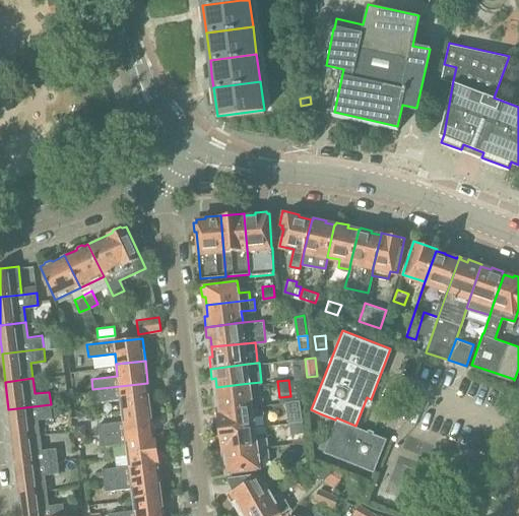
[(147,383),(92,389),(93,400),(120,397),(121,408),(150,404),(147,383)]
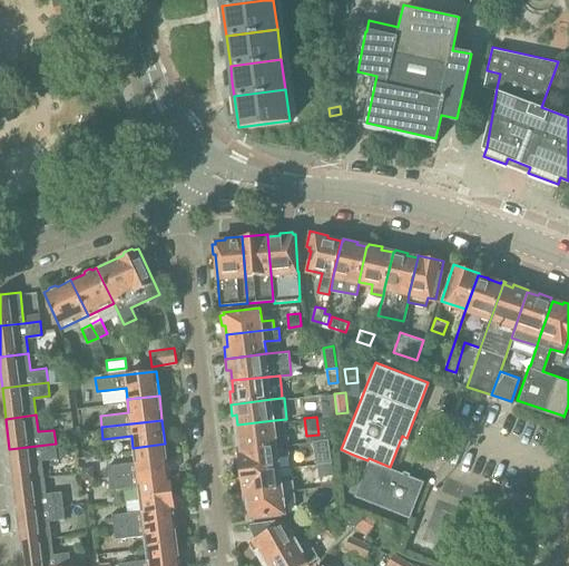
[(237,427),(234,428),(235,438),(238,438),(241,448),(287,442),(286,432),(275,433),(274,420),(237,425),(237,427)]
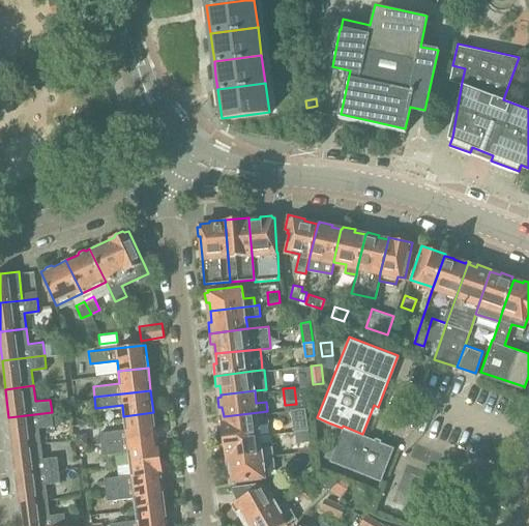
[(224,416),(219,417),(223,439),(260,434),(259,421),(268,420),(267,411),(224,416)]
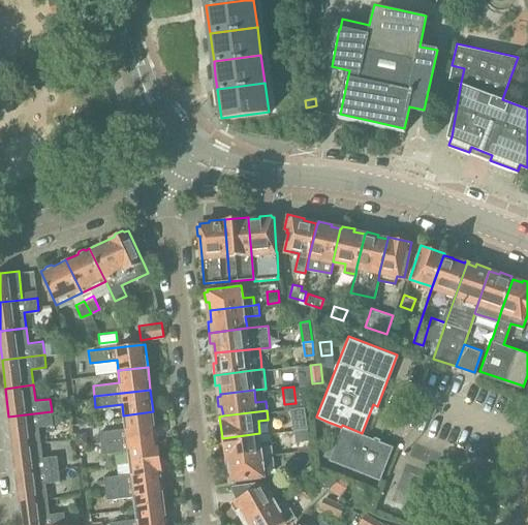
[(52,411),(8,417),(12,444),(40,441),(38,426),(54,424),(52,411)]
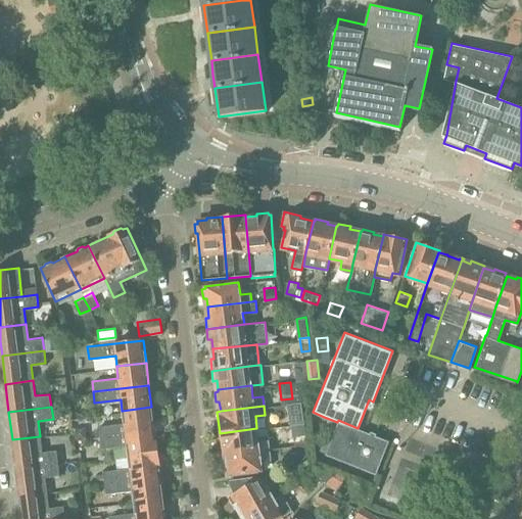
[(123,422),(97,425),(98,436),(154,429),(151,407),(122,411),(123,422)]
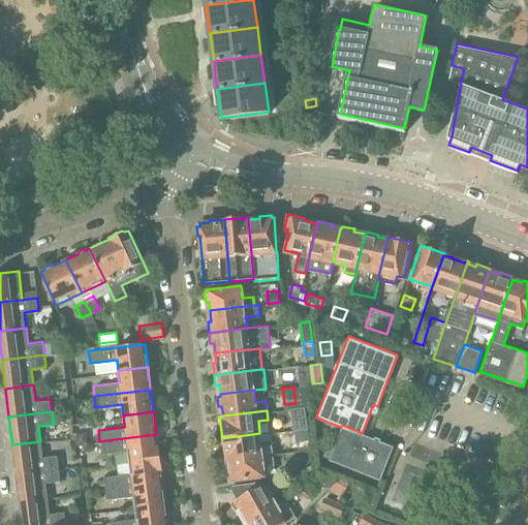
[(306,420),(291,421),(292,429),(294,429),(307,428),(307,427),(306,420)]
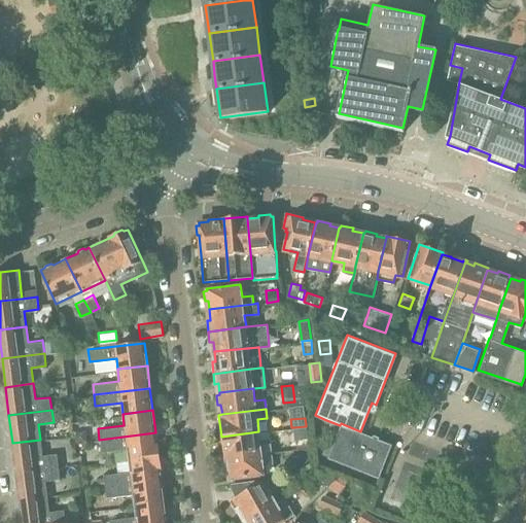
[(341,423),(340,425),(334,441),(327,456),(378,477),(391,444),(360,431),(341,423)]
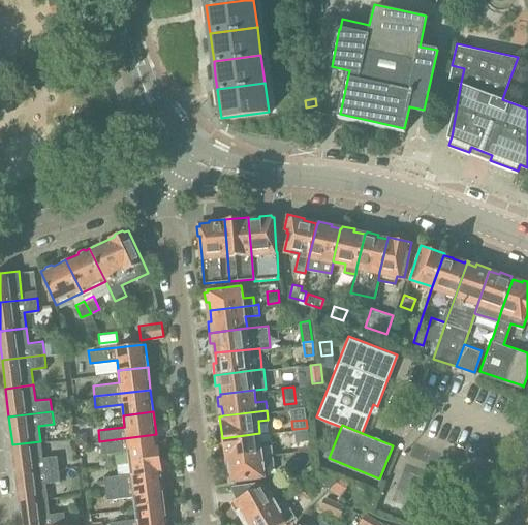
[(310,449),(307,428),(294,429),(298,450),(310,449)]
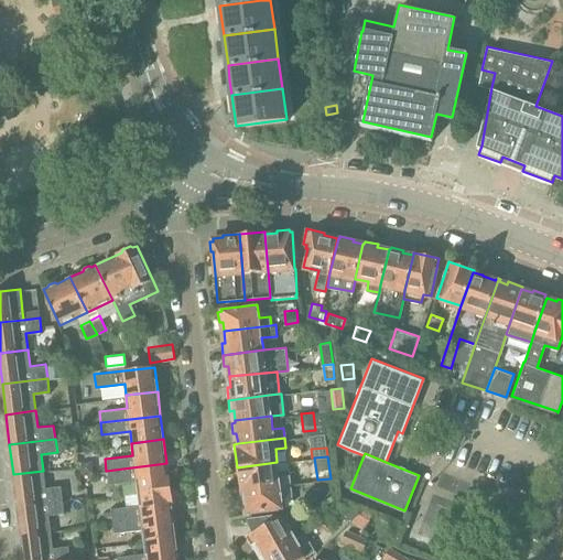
[(90,460),(80,461),(80,472),(91,471),(90,460)]
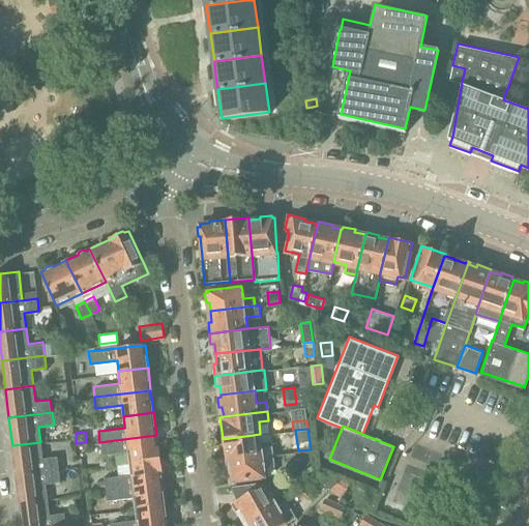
[(260,434),(223,439),(225,459),(229,459),(273,454),(272,444),(270,433),(260,434)]
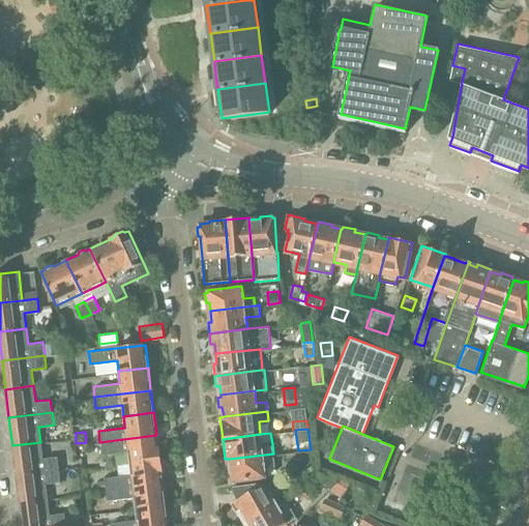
[(156,435),(99,442),(101,454),(127,450),(128,461),(159,458),(156,435)]
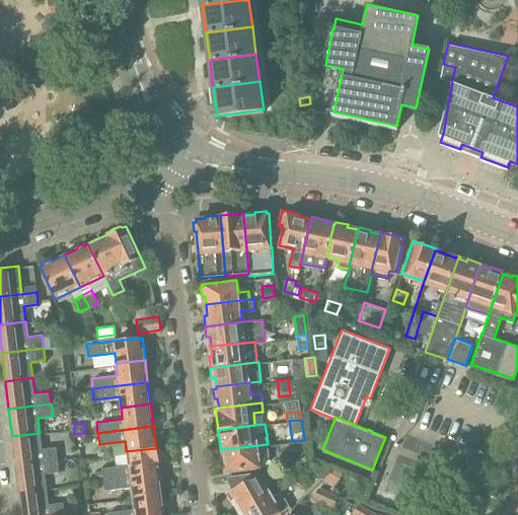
[(40,433),(12,436),(15,463),(57,458),(56,446),(42,448),(40,433)]
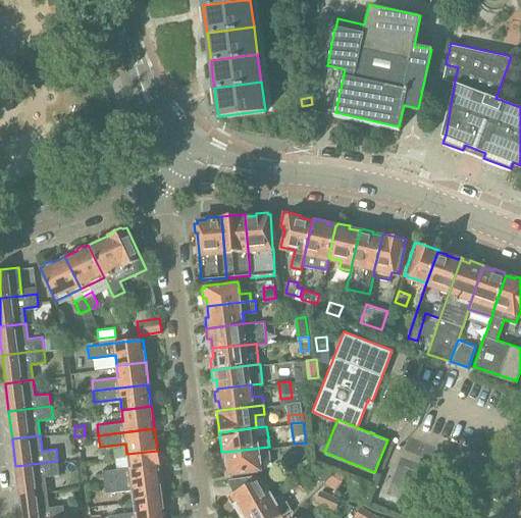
[(305,444),(294,445),(295,459),(301,458),(306,454),(305,444)]
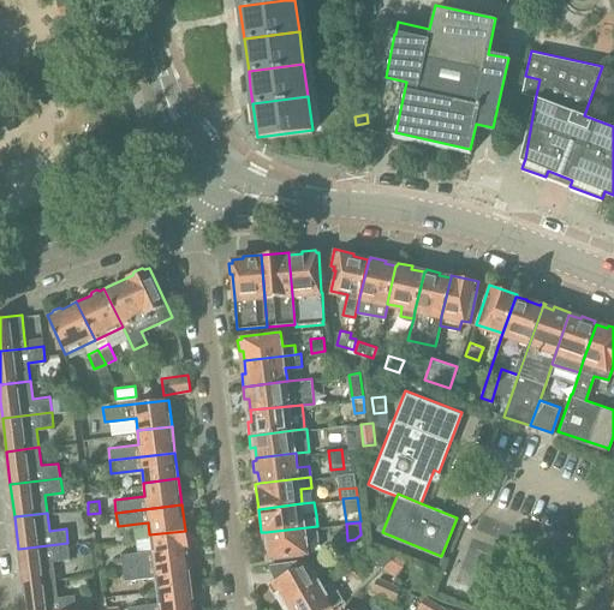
[(267,543),(263,544),(264,555),(268,554),(269,556),(308,551),(307,538),(319,537),(317,526),(266,532),(267,543)]
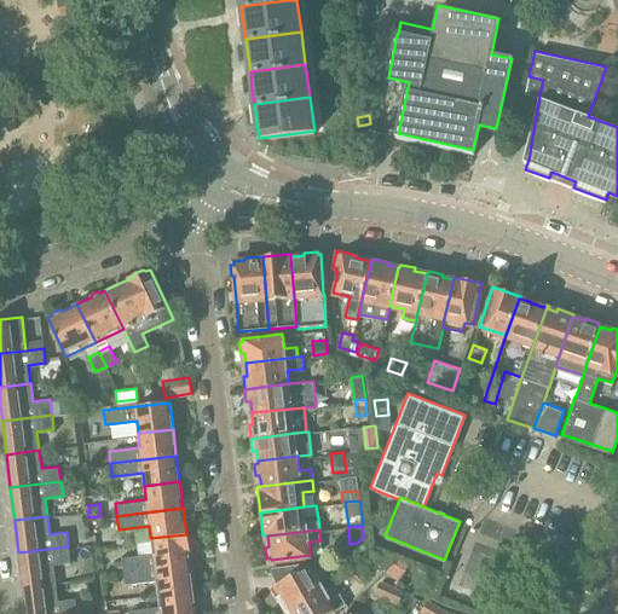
[(152,551),(122,556),(123,568),(189,561),(186,534),(150,538),(152,551)]
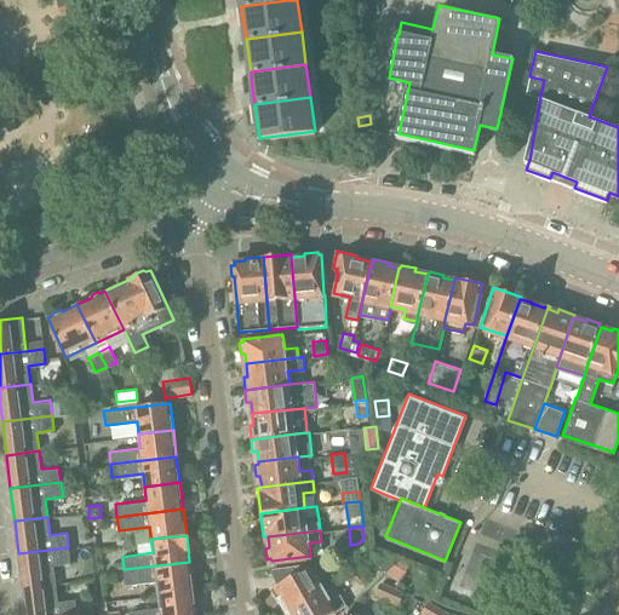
[(68,547),(18,553),(22,587),(56,582),(53,564),(70,562),(68,547)]
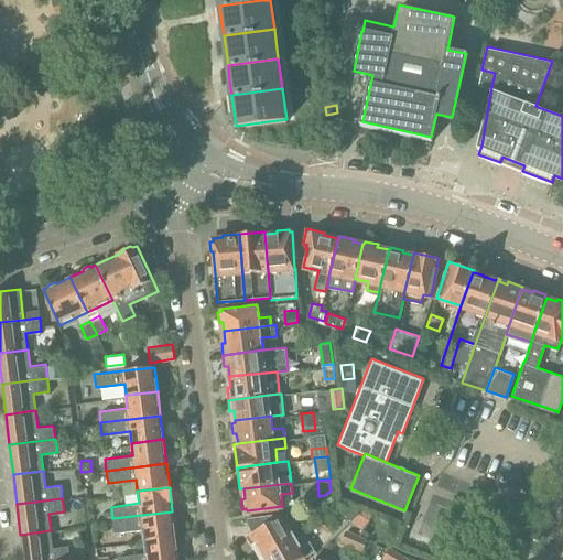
[(348,503),(340,507),(348,520),(363,507),(348,503)]
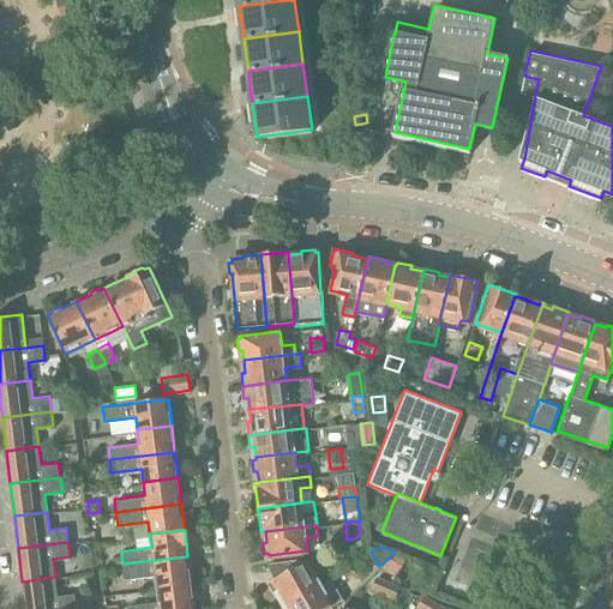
[(295,556),(266,560),(276,578),(274,579),(280,590),(277,591),(284,603),(319,582),(312,570),(323,564),(317,554),(300,564),(295,556)]
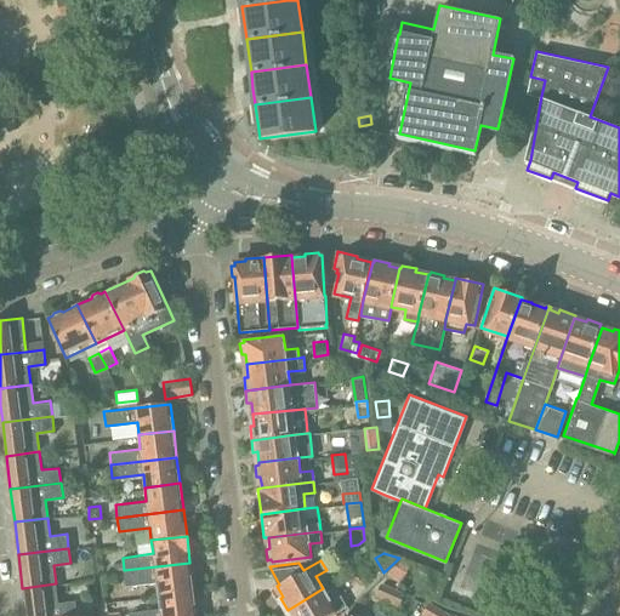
[(189,563),(124,570),(125,585),(157,581),(158,592),(192,588),(193,588),(192,582),(189,563)]
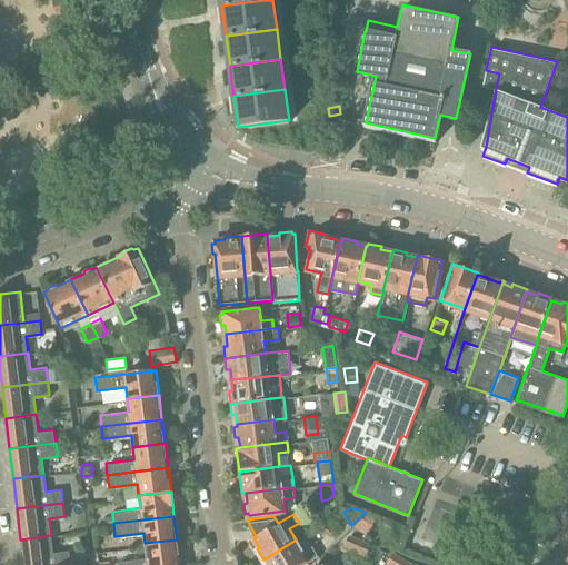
[(344,545),(352,549),(359,537),(349,533),(344,545)]
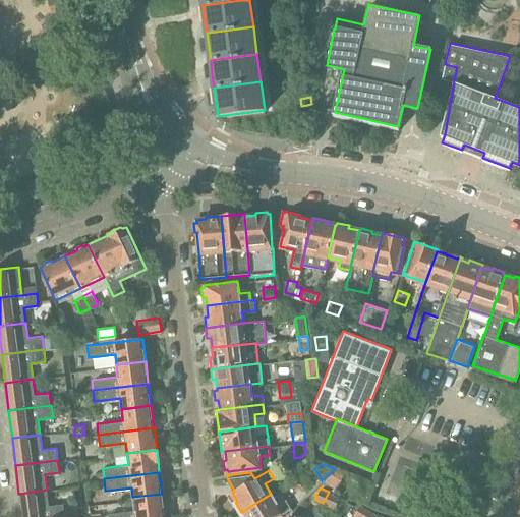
[(47,490),(18,494),(21,516),(55,516),(56,516),(64,516),(63,503),(49,505),(47,490)]
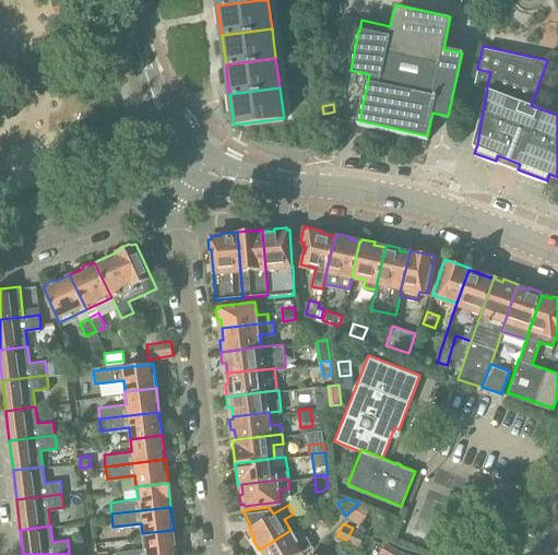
[(364,533),(353,528),(346,540),(358,545),(364,533)]
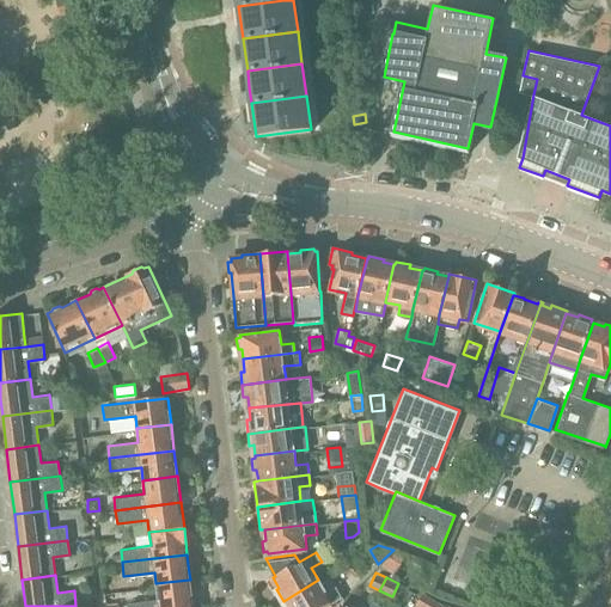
[(157,598),(127,601),(127,606),(190,606),(194,606),(190,580),(189,580),(156,583),(157,598)]
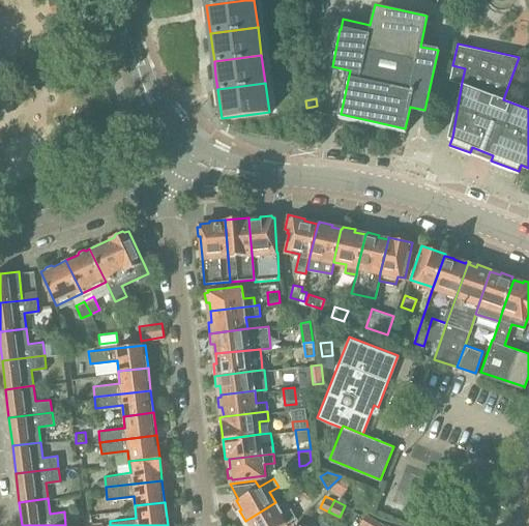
[(275,502),(245,521),(248,525),(275,525),(295,515),(290,506),(282,512),(275,502)]
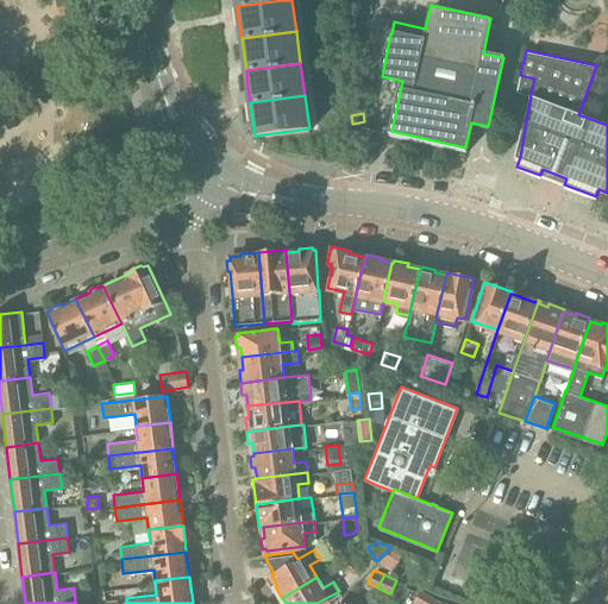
[(420,589),(413,601),(419,603),(426,603),(431,595),(420,589)]
